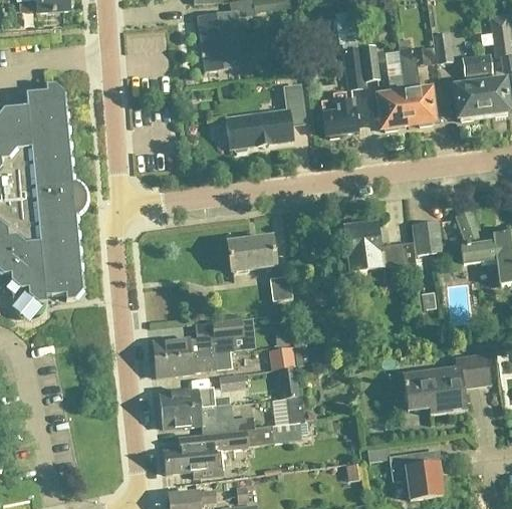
[(18,0),(18,1),(36,0),(36,12),(71,9),(70,0),(18,0)]
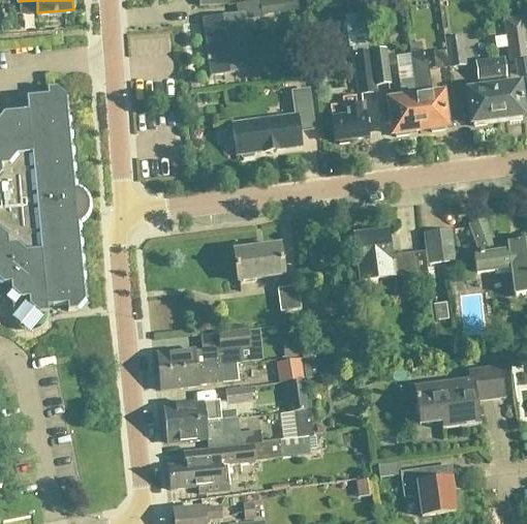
[(259,0),(261,12),(299,7),(298,0),(259,0)]
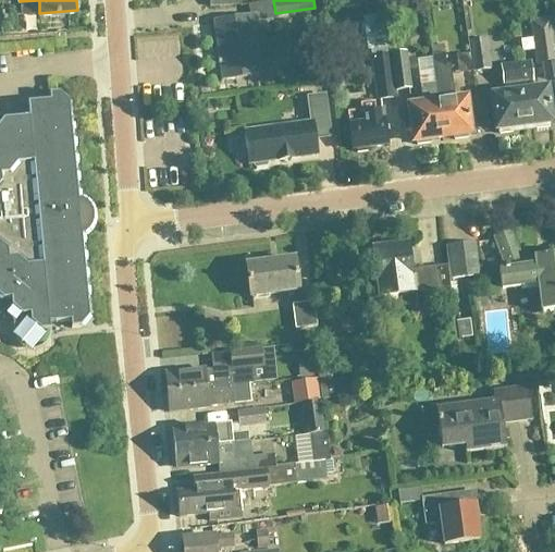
[(520,0),(523,23),(540,21),(537,0),(520,0)]
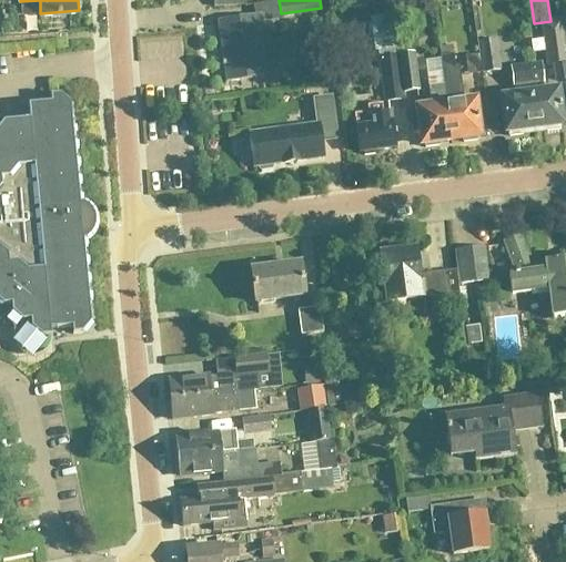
[(226,78),(240,77),(266,73),(259,19),(259,12),(254,13),(219,18),(226,78)]
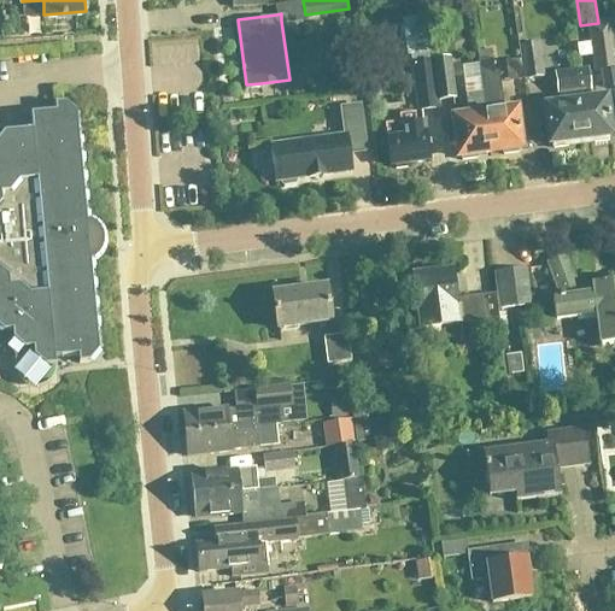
[(406,52),(428,50),(423,13),(402,16),(406,52)]
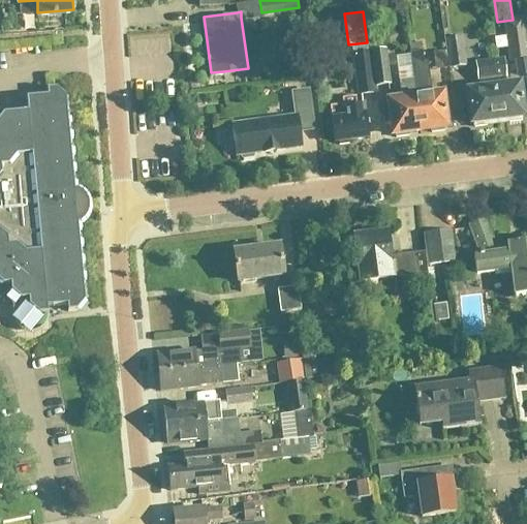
[(509,57),(526,55),(526,36),(524,27),(505,30),(509,57)]
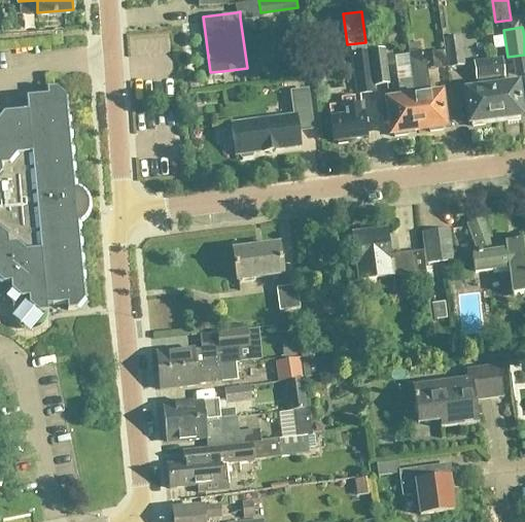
[(445,36),(448,66),(465,63),(462,33),(445,36)]
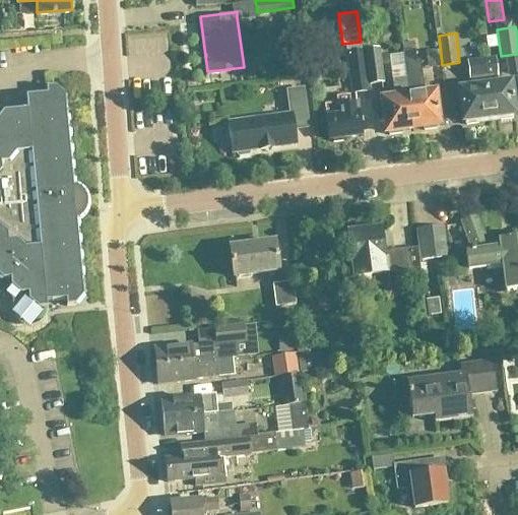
[(364,48),(369,81),(384,79),(379,45),(364,48)]
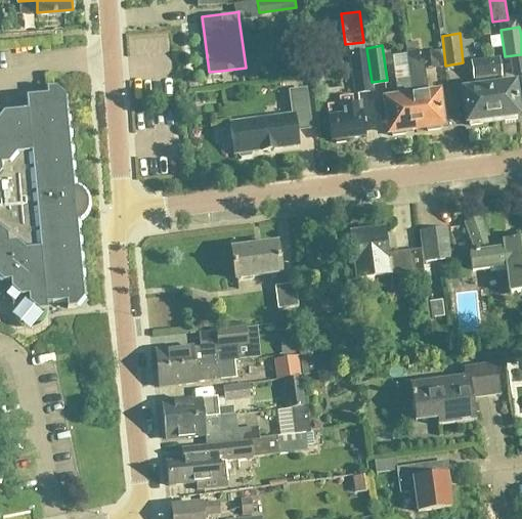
[(350,49),(356,91),(373,89),(372,82),(366,48),(365,46),(350,49)]
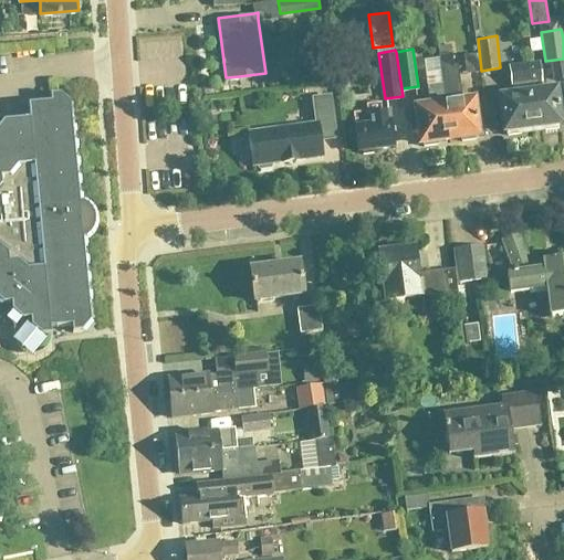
[(452,50),(439,52),(442,81),(450,136),(462,135),(462,138),(477,136),(477,133),(479,133),(474,97),(463,98),(458,64),(453,64),(452,50)]
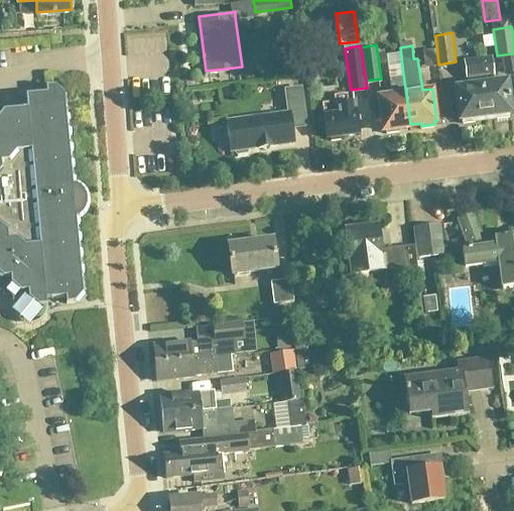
[(479,56),(487,114),(498,113),(498,116),(510,114),(510,111),(513,111),(508,79),(494,81),(493,71),(495,71),(493,54),(479,56)]
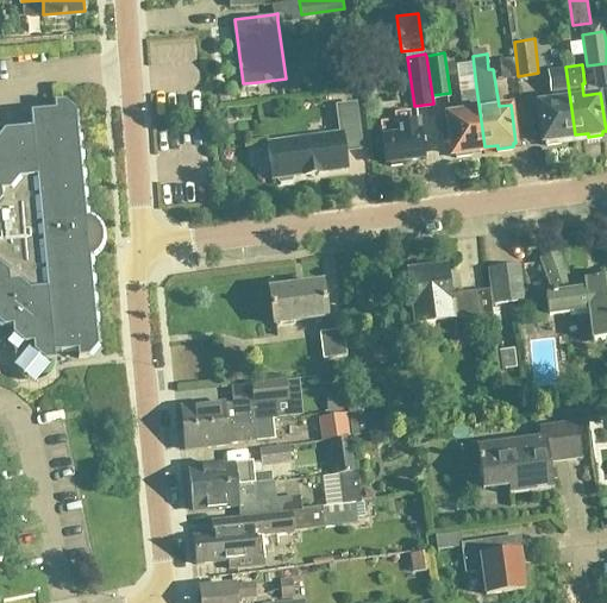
[(562,137),(575,134),(565,67),(550,69),(552,88),(555,87),(556,99),(539,101),(544,139),(548,138),(548,142),(562,139),(562,137)]
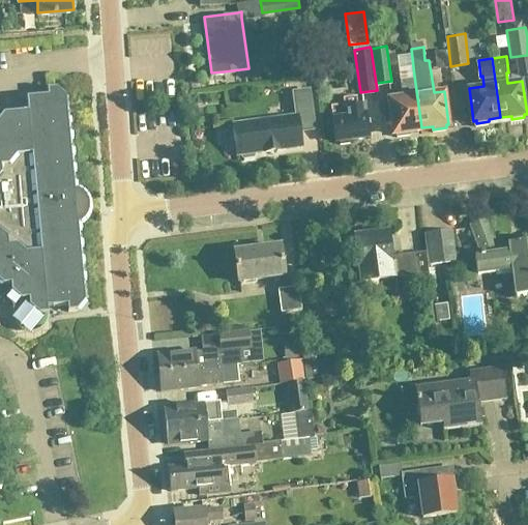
[(411,129),(421,127),(414,76),(401,78),(403,96),(391,97),(396,132),(399,130),(399,134),(412,133),(411,129)]
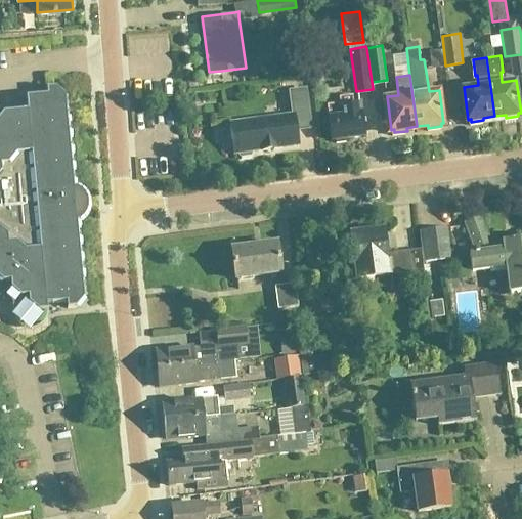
[(0,275),(3,279),(11,278),(11,286),(22,294),(29,293),(30,301),(39,309),(48,308),(47,302),(68,300),(68,306),(77,305),(85,296),(66,93),(56,85),(47,86),(48,92),(27,94),(28,107),(4,110),(0,114),(0,275)]
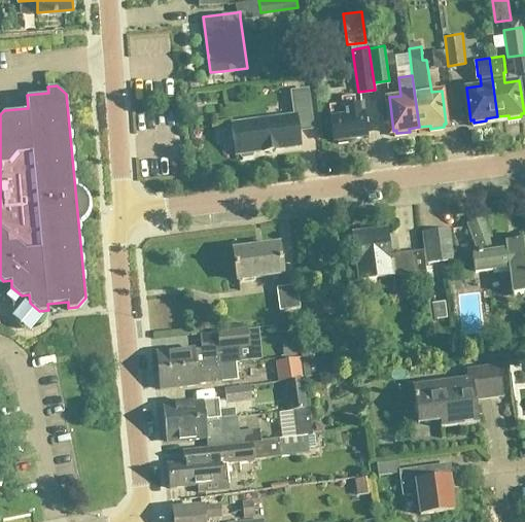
[(232,120),(236,151),(240,151),(242,154),(252,152),(254,149),(301,142),(299,127),(313,125),(308,87),(292,89),(295,111),(232,120)]
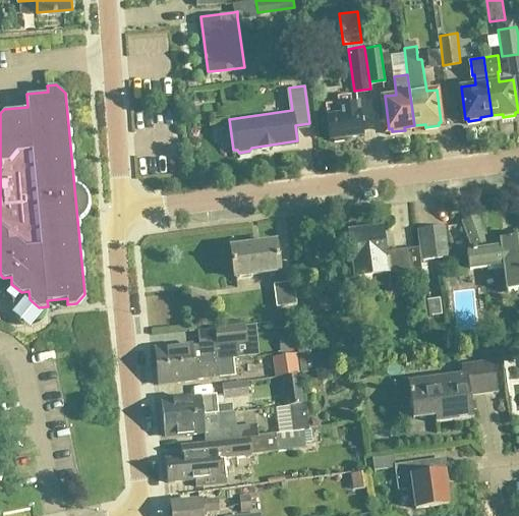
[(344,135),(364,132),(361,110),(360,110),(359,100),(352,101),(350,93),(338,95),(338,100),(326,102),(327,108),(327,109),(328,116),(327,116),(331,137),(335,137),(335,139),(345,138),(344,135)]
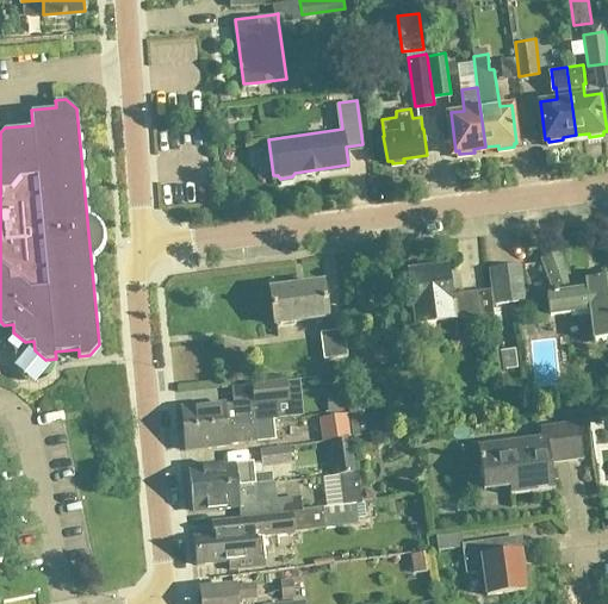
[(554,292),(547,293),(550,312),(589,307),(593,338),(607,335),(607,274),(594,278),(594,279),(571,282),(559,250),(540,257),(554,292)]
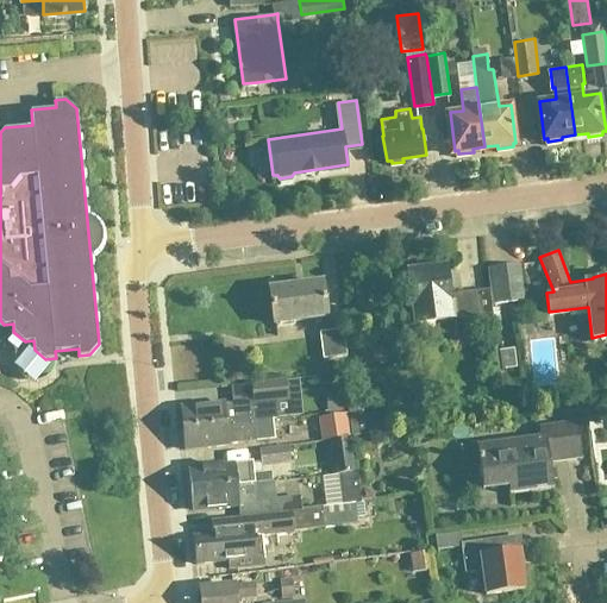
[(523,262),(489,267),(494,302),(527,297),(523,262)]
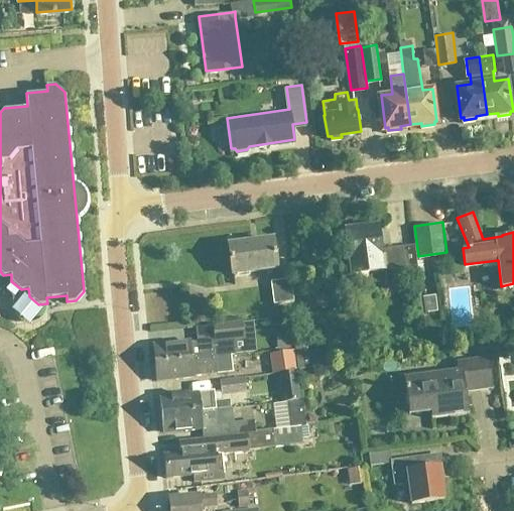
[(417,271),(415,254),(413,244),(383,248),(380,224),(347,229),(352,272),(391,267),(392,275),(417,271)]
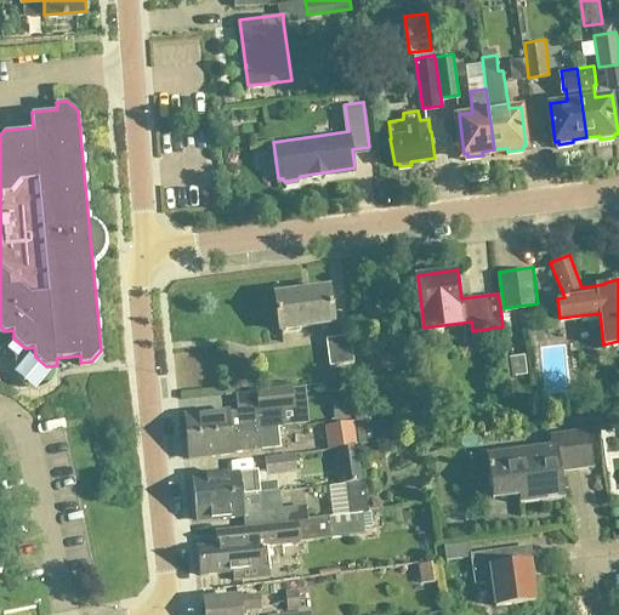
[(278,292),(282,328),(335,322),(330,285),(278,292)]
